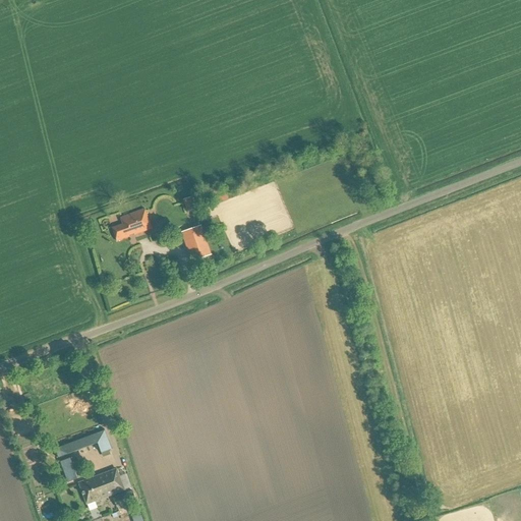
[(194,210),(190,198),(183,200),(187,213),(194,210)]
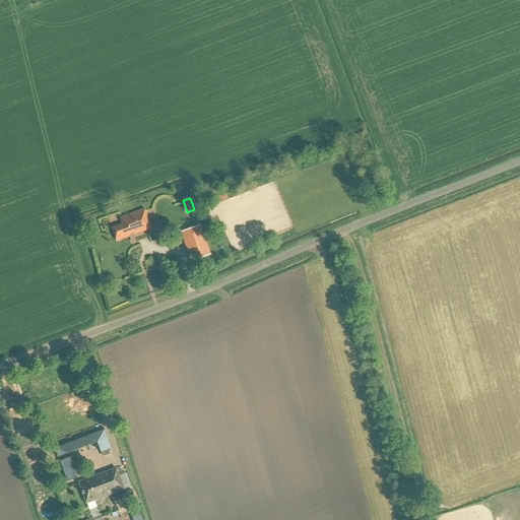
[(116,241),(151,228),(144,208),(120,217),(122,223),(111,228),(116,241)]
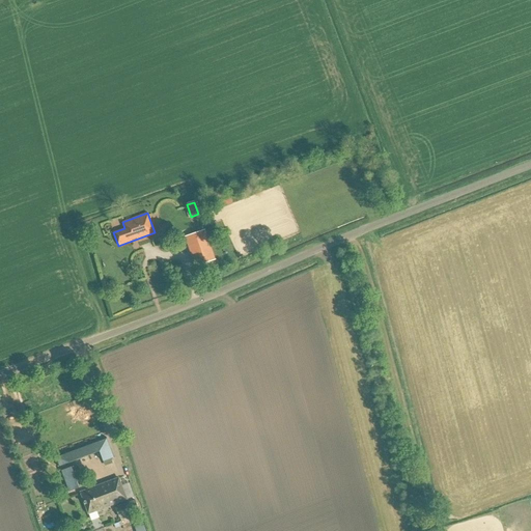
[(186,236),(195,267),(214,260),(203,230),(186,236)]
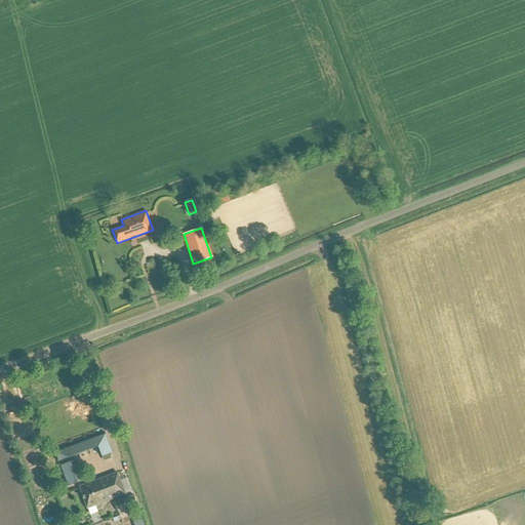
[(113,453),(106,434),(54,452),(58,461),(98,447),(103,457),(113,453)]
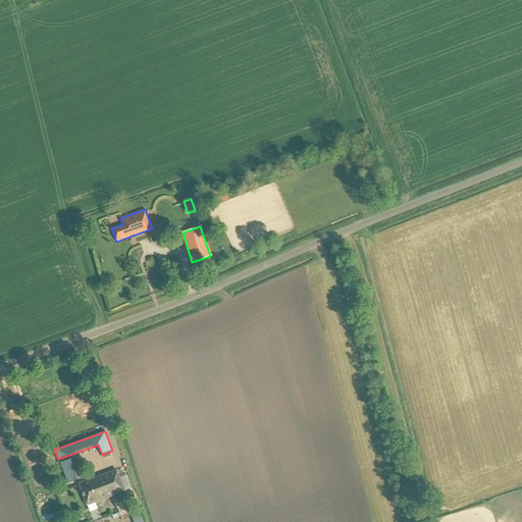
[(79,480),(70,459),(59,463),(67,484),(79,480)]
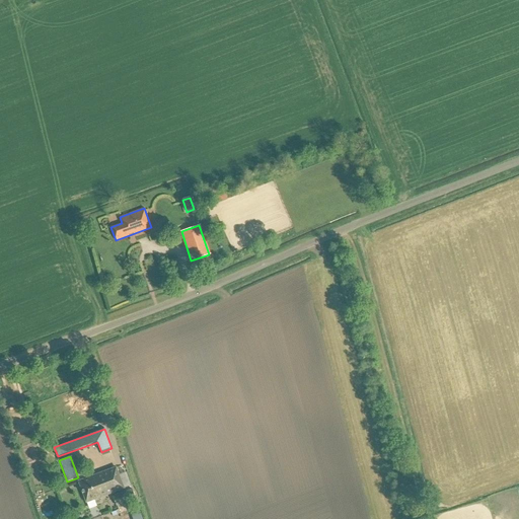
[(116,467),(78,482),(86,502),(94,499),(95,503),(100,502),(98,498),(124,489),(116,467)]
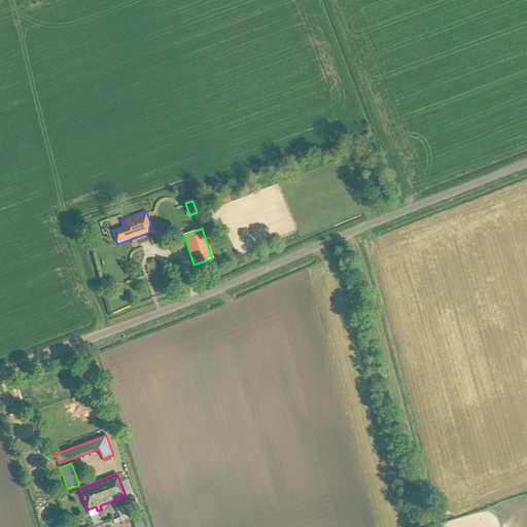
[(118,514),(138,506),(134,496),(115,503),(118,514)]
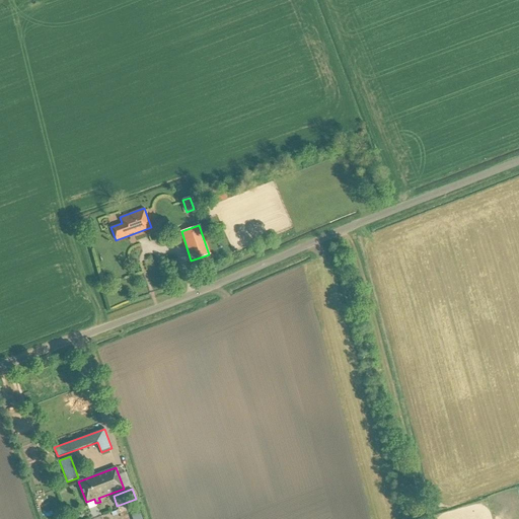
[(142,518),(139,508),(130,511),(132,518),(142,518)]
